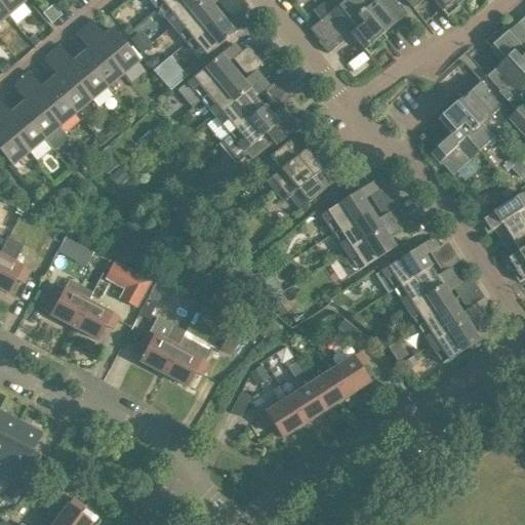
[(0,0),(0,6),(7,15),(23,3),(21,0),(0,0)]
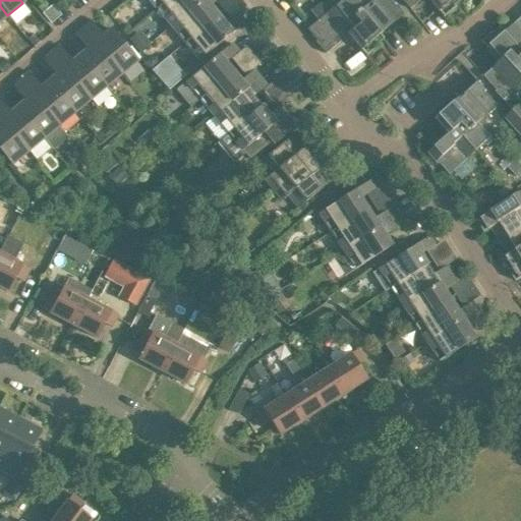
[(149,0),(156,9),(167,0),(149,0)]
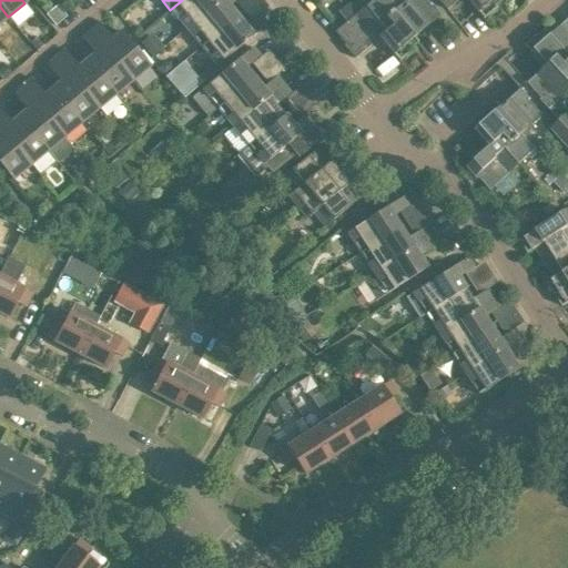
[(182,0),(170,10),(185,28),(220,0),(182,0)]
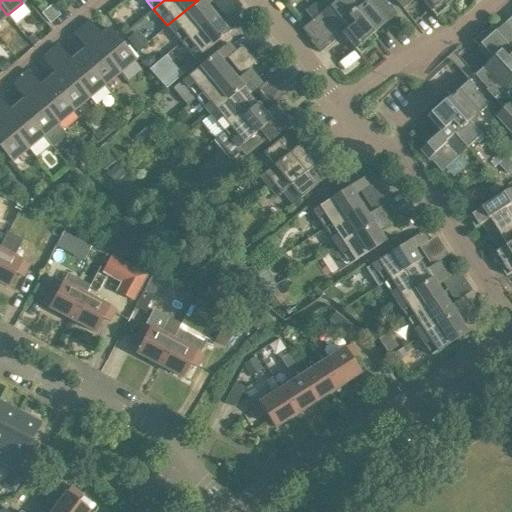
[(198,0),(167,25),(181,42),(213,15),(206,6),(213,0),(198,0)]
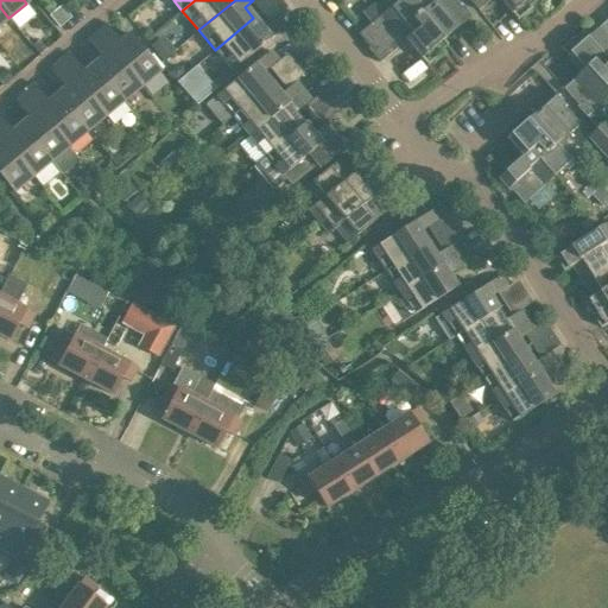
[(360,33),(359,35),(369,48),(368,50),(379,63),(406,40),(428,65),(441,54),(435,46),(449,35),(470,17),(461,7),(460,8),(453,0),(434,0),(426,7),(419,0),(387,0),(386,1),(391,7),(360,33)]
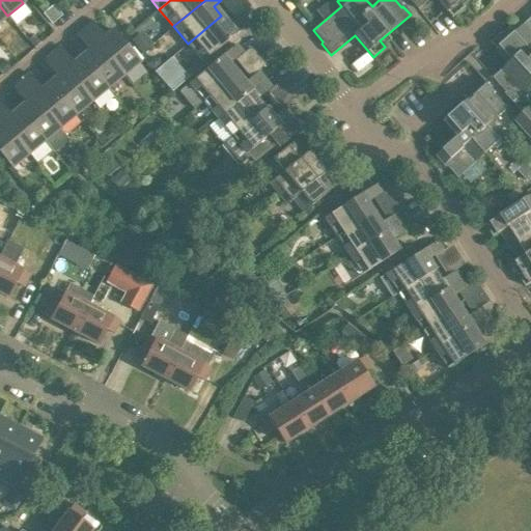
[(408,0),(417,9),(427,0),(437,0),(446,10),(451,18),(464,7),(458,1),(459,0),(408,0)]
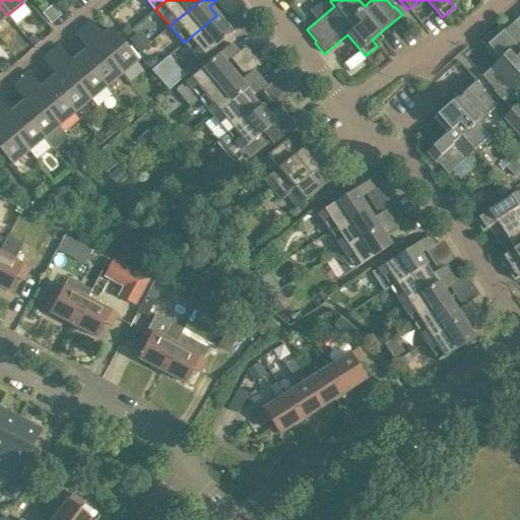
[(52,4),(42,13),(50,23),(51,22),(60,14),(52,4)]
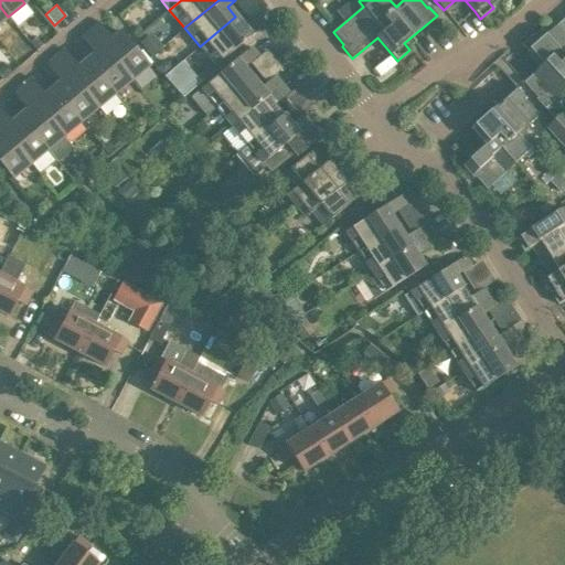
[(235,17),(200,46),(215,65),(265,23),(258,16),(244,27),(235,17)]
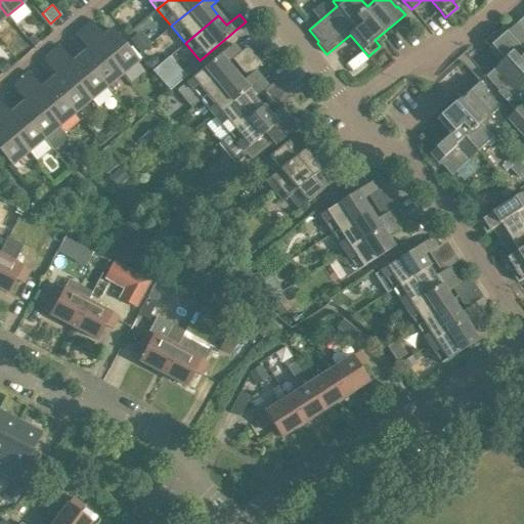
[(496,32),(485,42),(504,62),(488,76),(487,77),(500,91),(499,92),(507,100),(515,94),(523,85),(523,17),(514,27),(501,38),(496,32)]
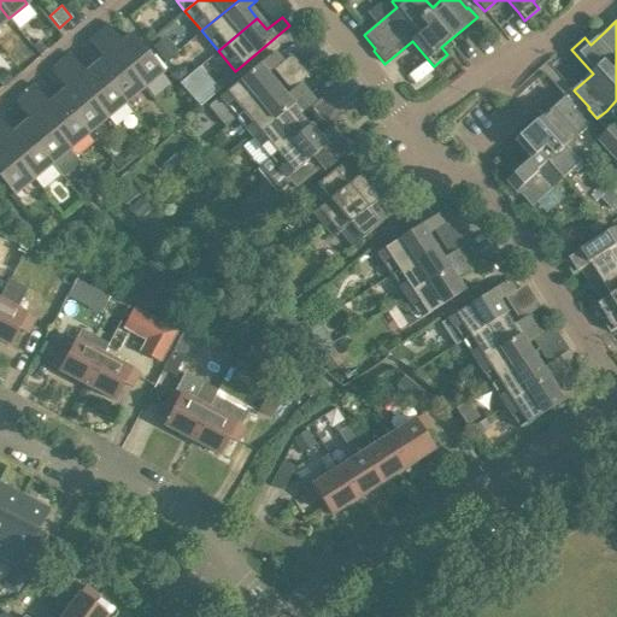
[(106,25),(98,33),(144,88),(162,72),(130,35),(121,42),(106,25)]
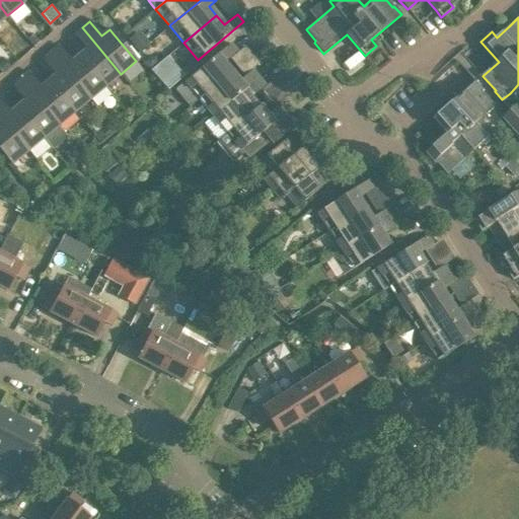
[(86,49),(78,55),(104,87),(121,74),(82,27),(74,34),(86,49)]
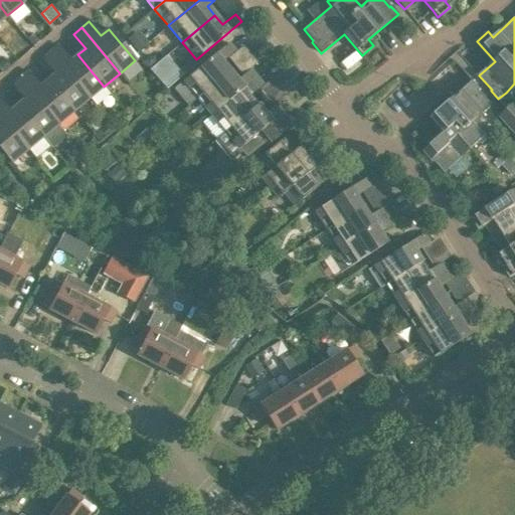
[(187,106),(197,98),(229,70),(222,61),(235,51),(229,43),(174,89),(187,106)]
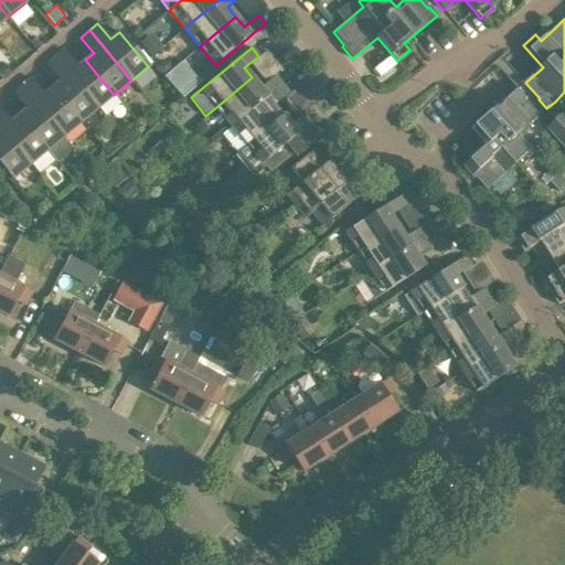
[(63,52),(55,59),(97,108),(114,95),(85,60),(76,67),(63,52)]
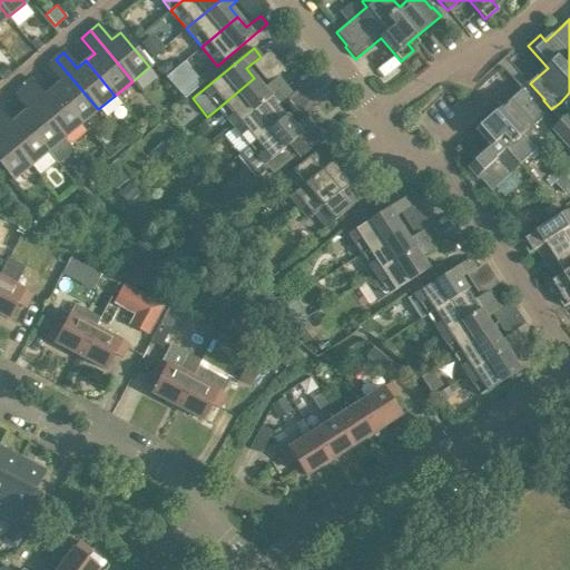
[(60,81),(52,89),(81,124),(98,109),(56,59),(48,66),(60,81)]
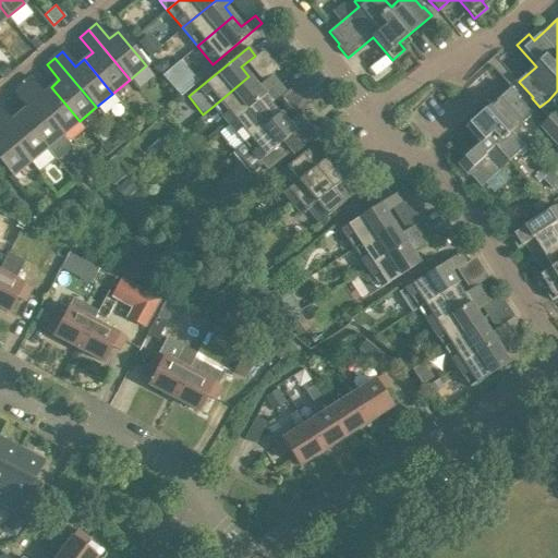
[(160,61),(154,67),(162,76),(172,68),(168,62),(160,61)]
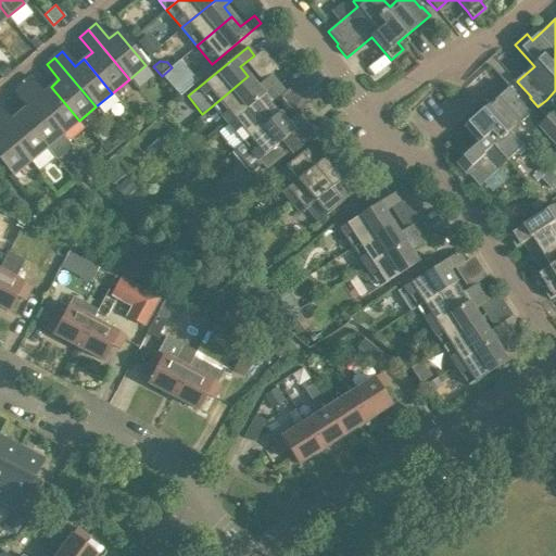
[(168,87),(177,98),(196,84),(186,72),(168,87)]
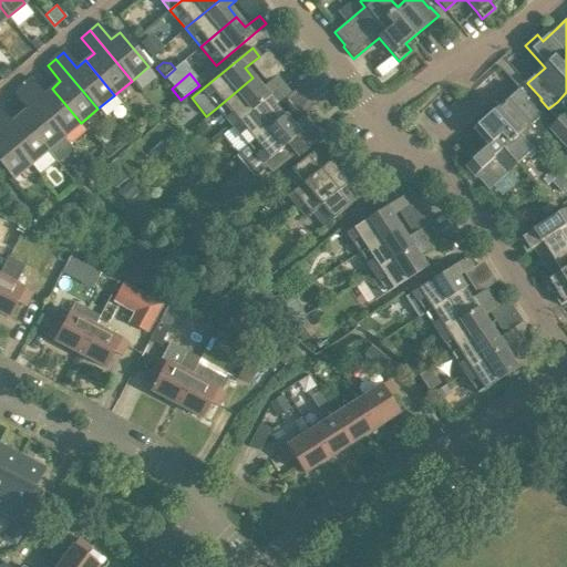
[(217,107),(233,126),(282,85),(276,76),(261,89),(253,78),(217,107)]
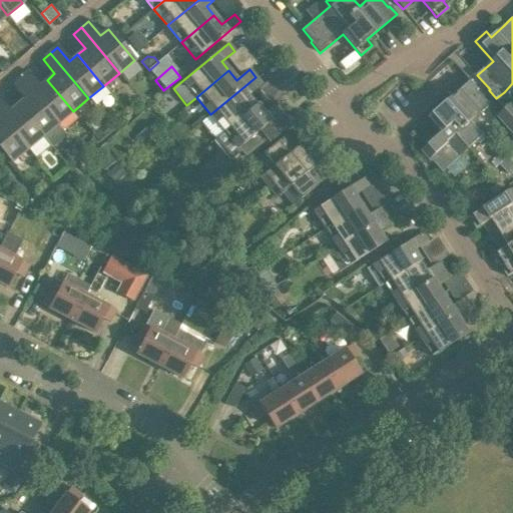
[(27,72),(20,78),(58,124),(73,111),(47,80),(39,86),(27,72)]
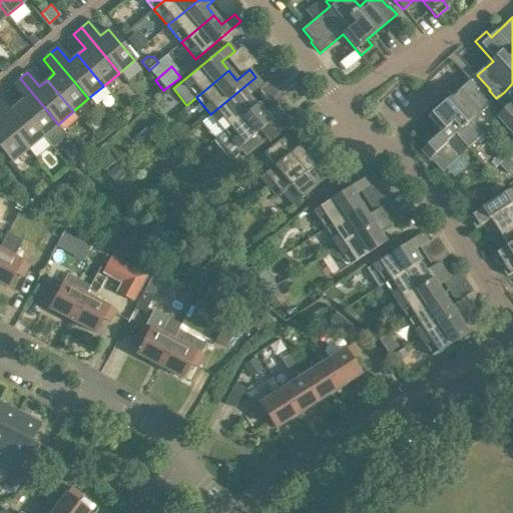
[(210,114),(224,131),(257,104),(248,95),(262,84),(255,77),(210,114)]
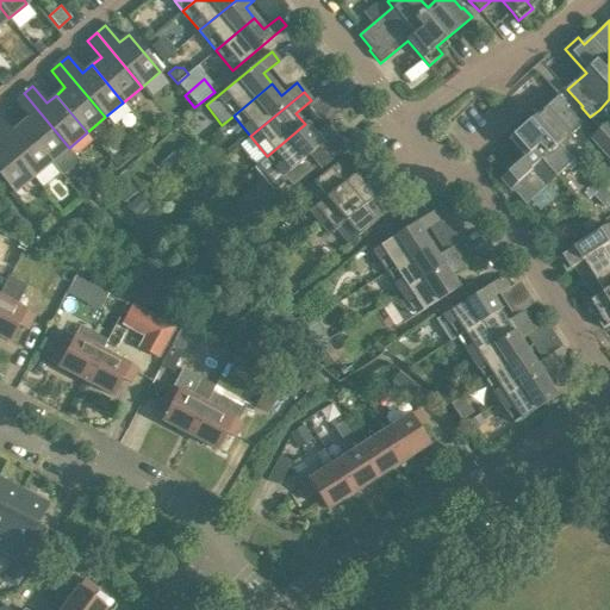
[(29,117),(19,125),(50,162),(69,148),(24,93),(14,100),(29,117)]
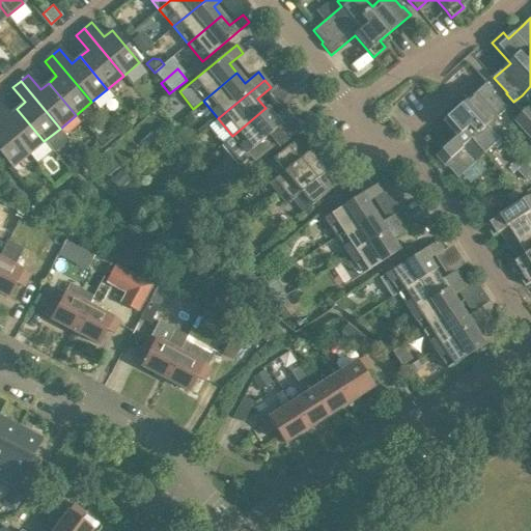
[(459,136),(437,156),(447,168),(448,167),(458,178),(484,156),(494,147),(499,154),(510,143),(492,122),(508,108),(495,93),(496,92),(487,83),(487,84),(471,100),(465,105),(458,110),(452,104),(441,114),(445,119),(459,136)]
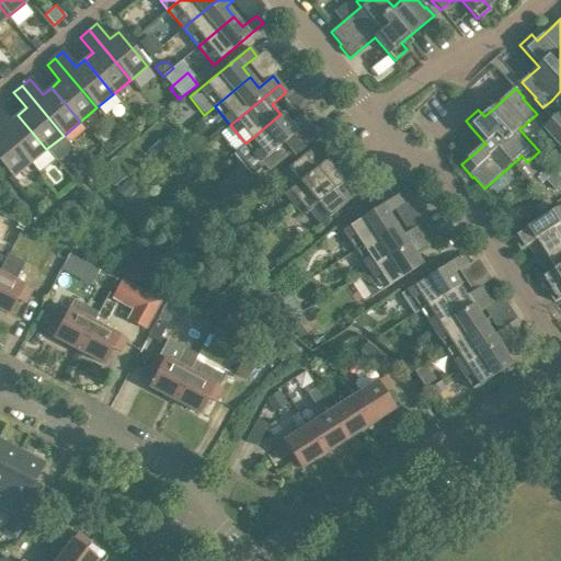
[(560,111),(551,101),(542,107),(553,119),(546,127),(560,144),(560,111)]
